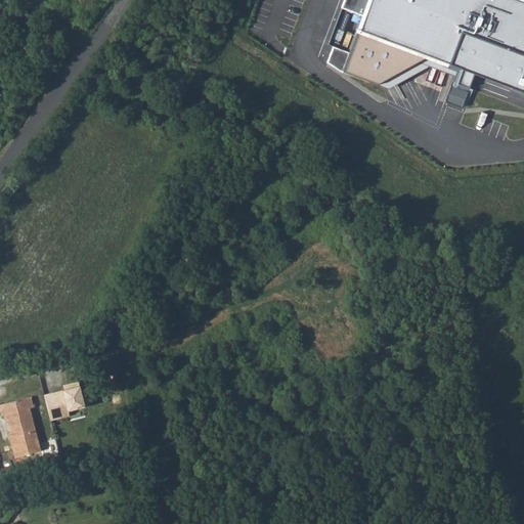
[(523,0),(346,0),(330,45),(335,47),(329,62),(336,67),(342,71),(377,84),(431,57),(461,69),(455,80),(468,85),(473,71),(523,89),(523,0)]
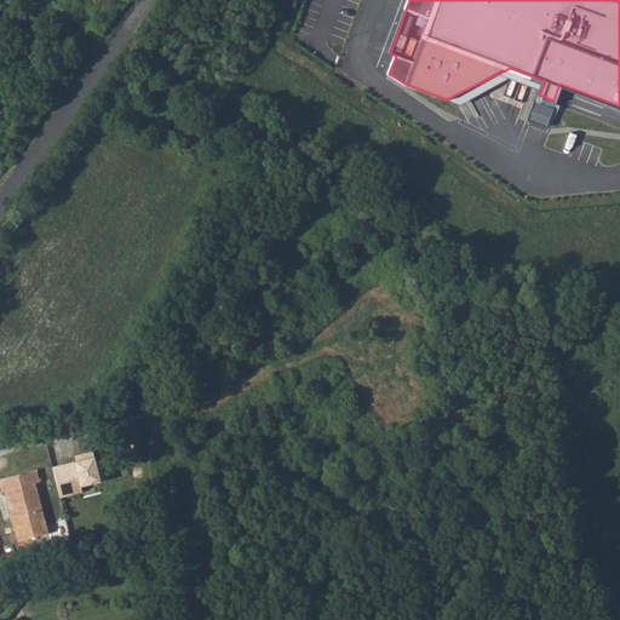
[(551,108),(533,102),(527,119),(545,126),(551,108)]
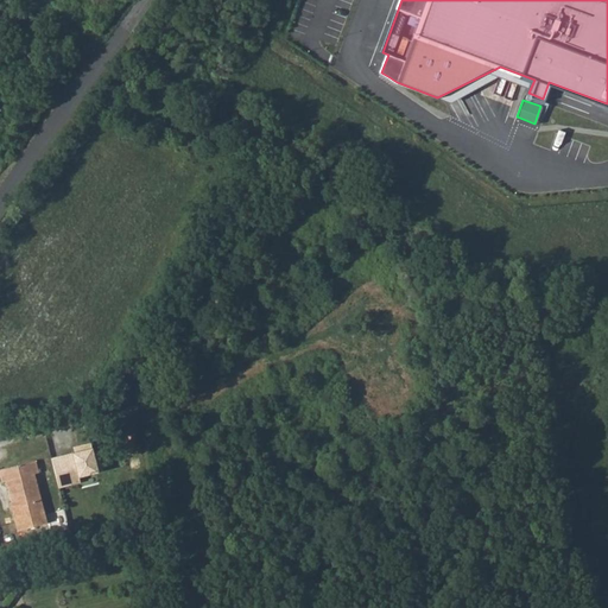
[(133,434),(124,436),(127,454),(137,451),(133,434)]
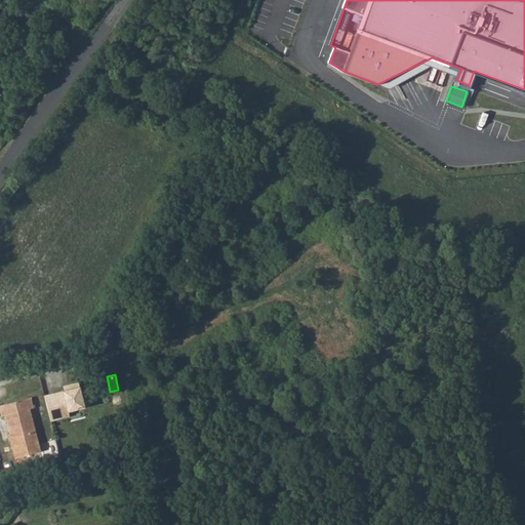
[(65,387),(42,393),(48,416),(66,412),(65,408),(85,403),(82,390),(78,391),(75,378),(64,381),(65,387)]
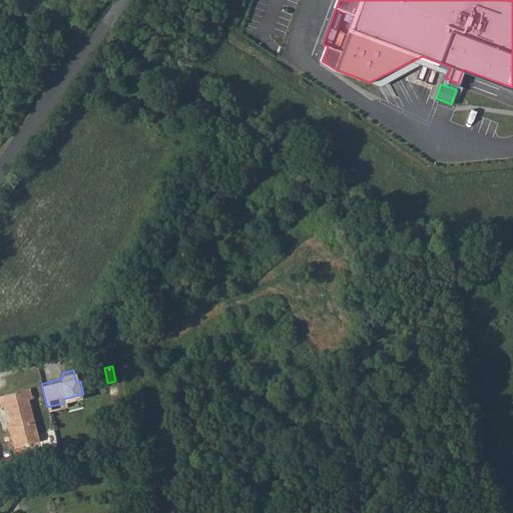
[(31,435),(37,433),(29,400),(32,399),(30,389),(0,396),(0,401),(1,407),(5,406),(9,422),(11,422),(12,426),(10,426),(13,440),(21,438),(23,445),(33,443),(31,435)]
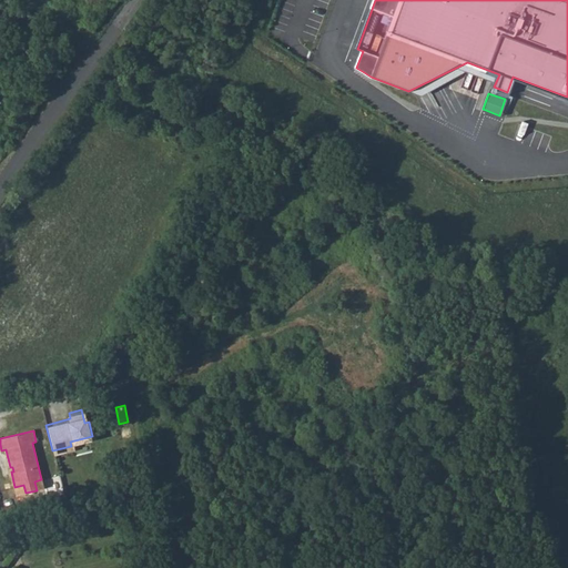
[(23,485),(14,487),(17,495),(26,493),(23,485)]
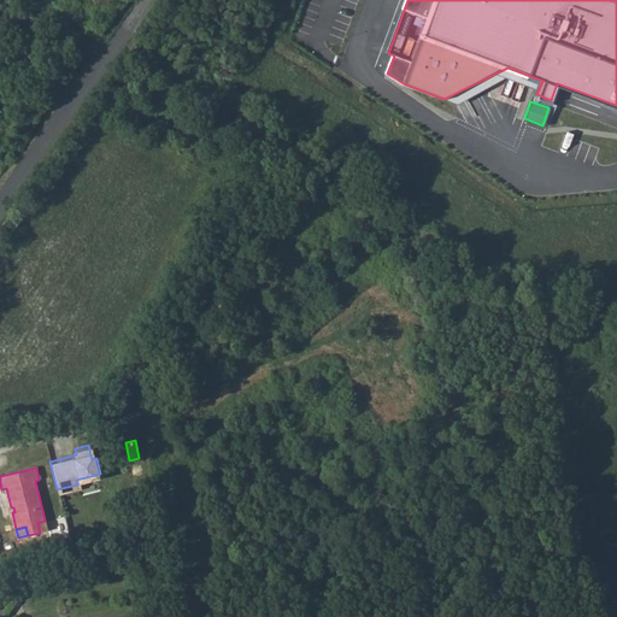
All buildings are outlined.
